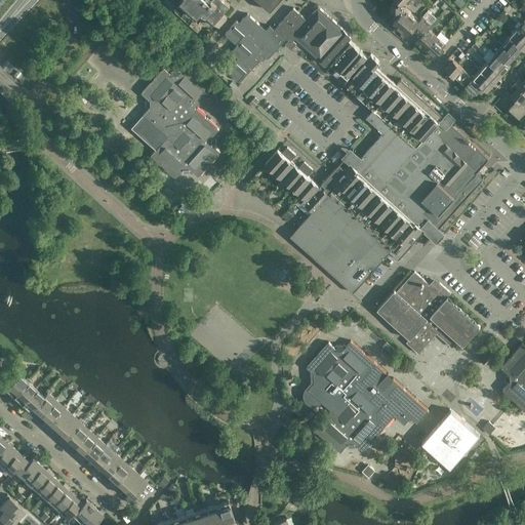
[(164,0),(163,1),(171,9),(174,6),(174,4),(170,0),(164,0)]
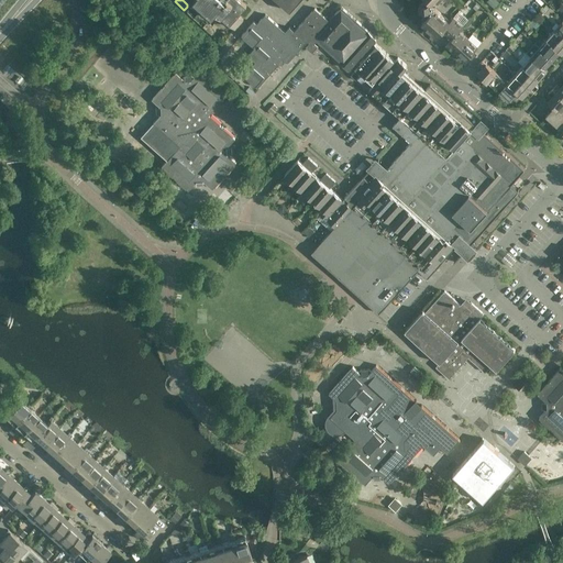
[(223,0),(194,0),(212,17),(216,12),(220,15),(218,18),(228,26),(230,24),(235,30),(243,20),(239,15),(246,7),(239,0),(225,0),(225,1),(223,0)]
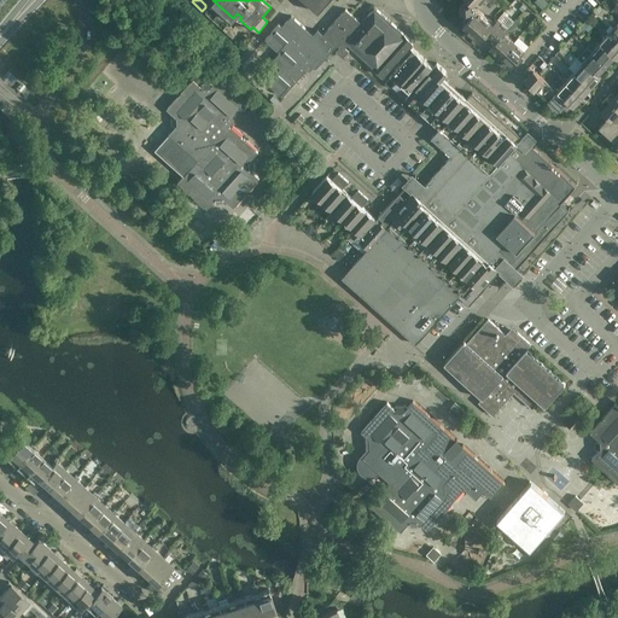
[(304,0),(319,12),(328,0),(304,0)]
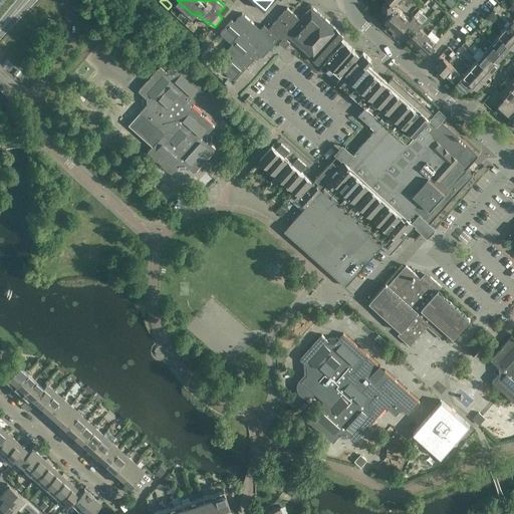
[(384,0),(386,4),(391,3),(391,9),(386,9),(387,15),(389,17),(384,21),(396,30),(392,35),(395,37),(402,29),(411,19),(397,7),(397,5),(401,0),(384,0)]
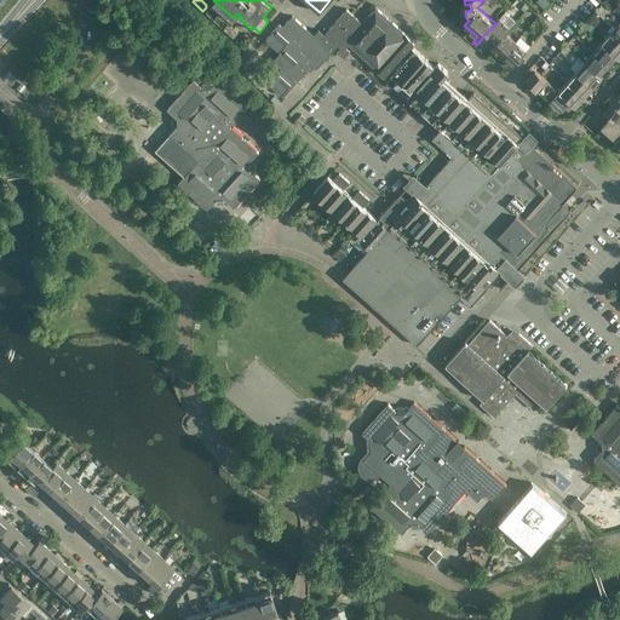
[(344,58),(352,49),(383,76),(385,76),(412,46),(414,42),(377,9),(362,23),(348,10),(325,35),(319,30),(314,35),(292,16),(282,27),(280,24),(267,40),(281,53),(273,62),(281,69),(269,84),(283,97),(311,65),(315,69),(316,69),(334,50),(344,58)]
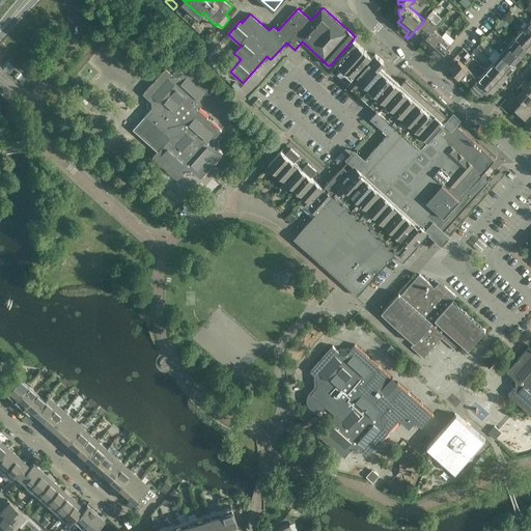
[(416,30),(424,37),(432,28),(437,24),(427,16),(424,20),(415,30),(416,30)]
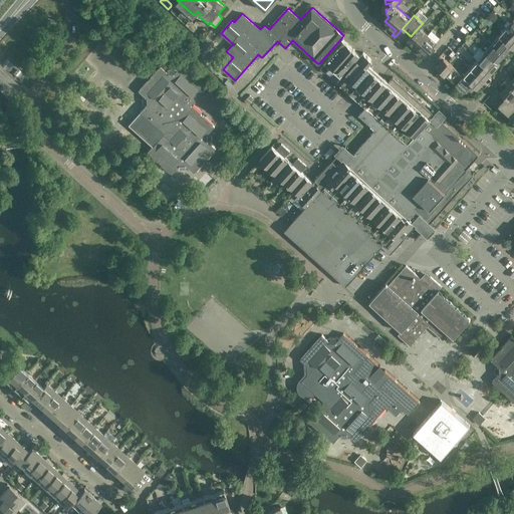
[(188,21),(185,24),(194,32),(197,28),(197,26),(190,21),(188,21)]
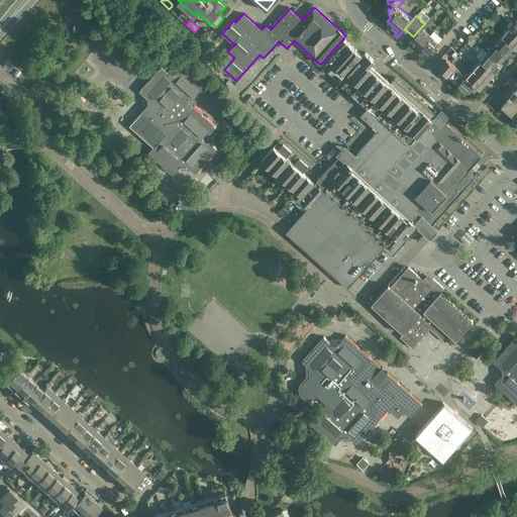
[(413,36),(409,40),(418,48),(430,35),(421,27),(413,36)]
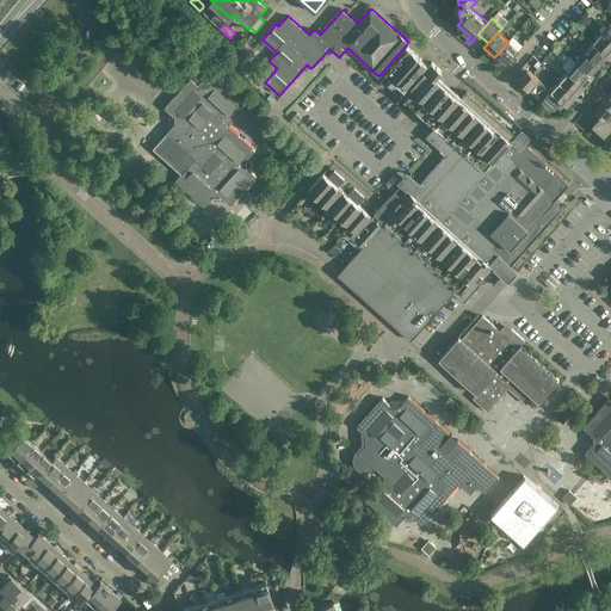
[(610,56),(610,41),(602,32),(593,42),(608,55),(608,56),(610,57),(610,56)]
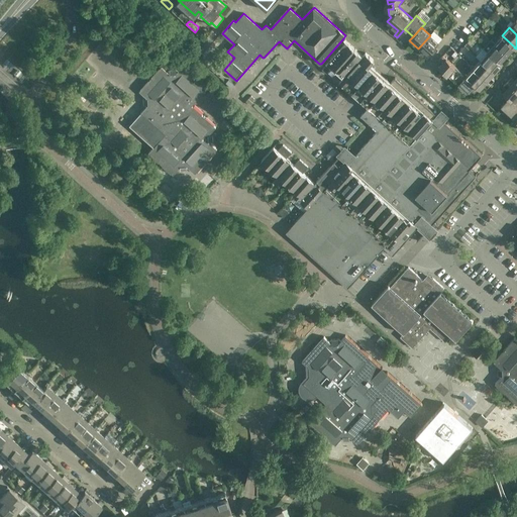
[(88,32),(98,40),(101,36),(92,28),(88,32)]
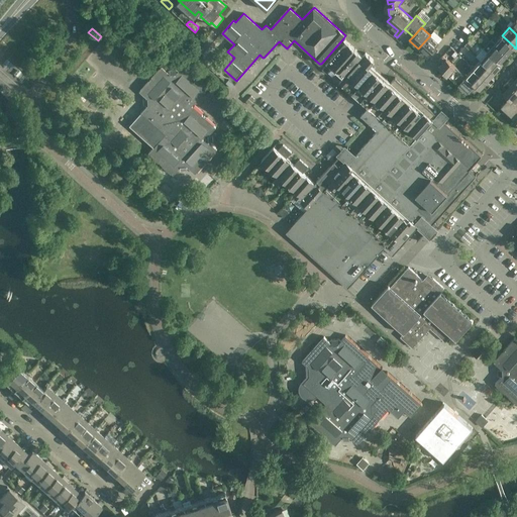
[(430,35),(418,48),(427,57),(430,53),(433,55),(438,49),(435,47),(438,43),(430,35)]
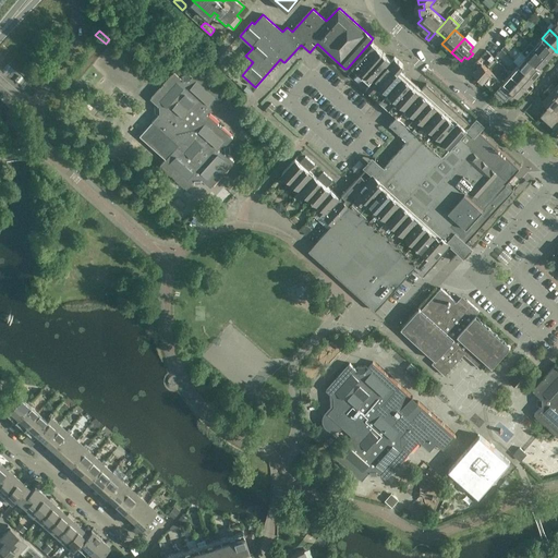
[(555,50),(542,38),(534,47),(547,59),(555,51),(555,50)]
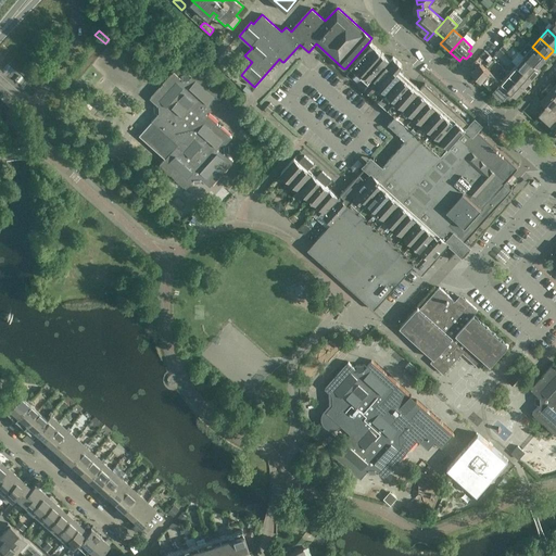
[(390,60),(369,41),(349,65),(352,68),(348,73),(357,80),(361,76),(369,84),(390,60)]
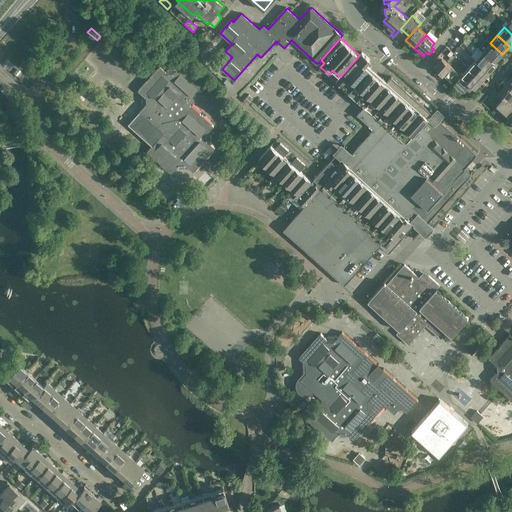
[(502,54),(490,43),(487,41),(480,49),(483,51),(495,62),(502,54)]
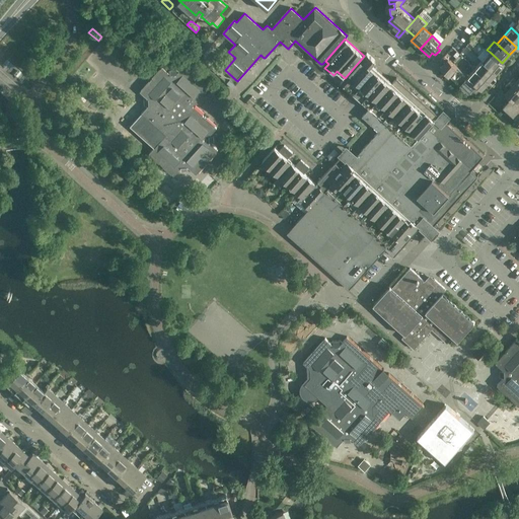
[(502,63),(490,52),(482,60),(497,73),(504,64),(502,63)]
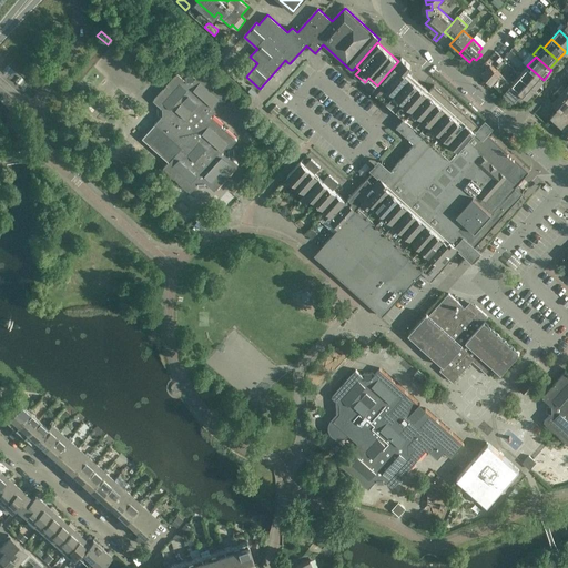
[(398,61),(377,85),(373,90),(382,98),(407,71),(411,67),(402,58),(398,61)]
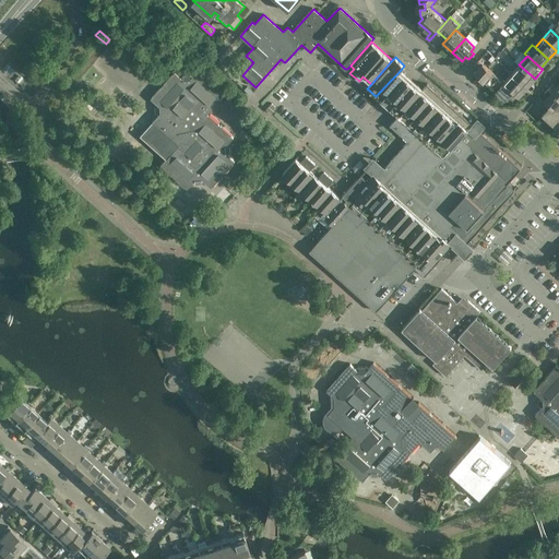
[(479,60),(475,64),(478,68),(474,72),(489,86),(498,78),(479,60)]
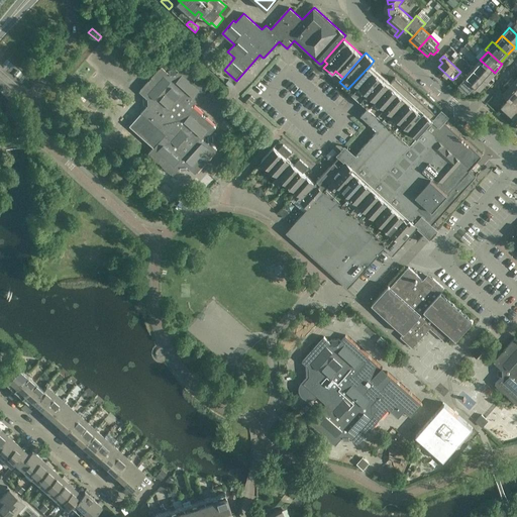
[(495,73),(480,60),(473,68),(491,84),(494,80),(491,77),(495,73)]
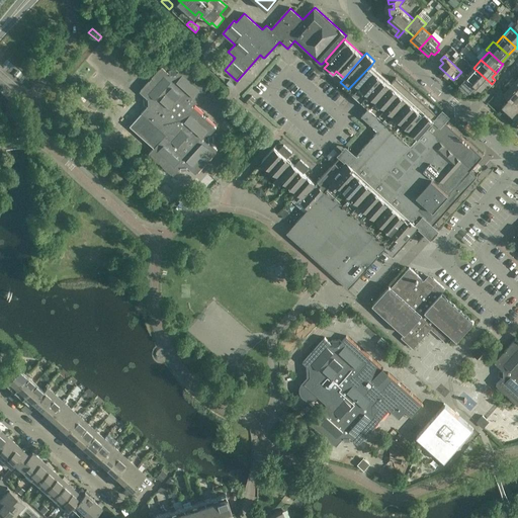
[(380,73),(371,65),(348,89),(358,98),(368,107),(392,82),(380,73)]
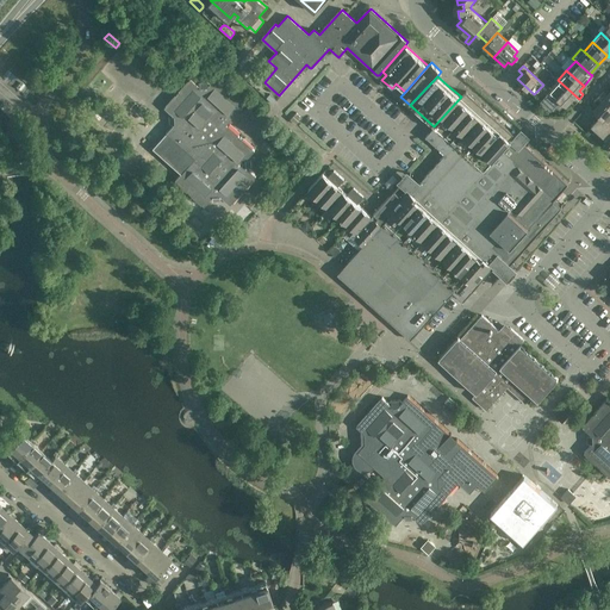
[(255,150),(229,126),(226,125),(246,104),(217,78),(211,83),(209,81),(200,82),(198,85),(191,79),(165,109),(173,116),(169,116),(169,124),(174,124),(174,125),(167,134),(194,159),(175,180),(205,206),(212,198),(213,201),(221,201),(221,198),(222,198),(230,205),(256,176),(248,168),(248,167),(251,167),(251,159),(248,160),(248,159),(255,150)]
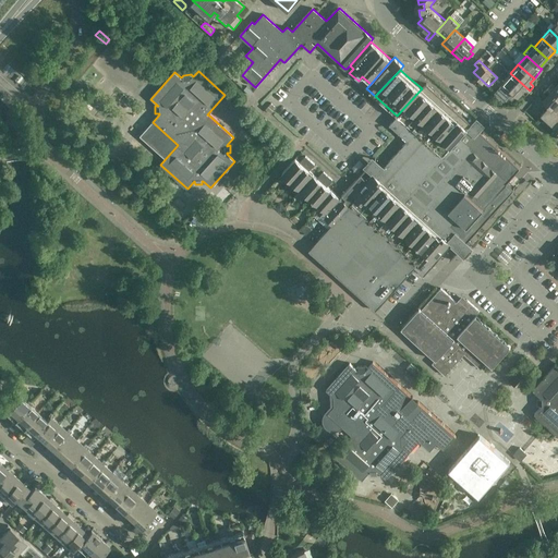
[(530,91),(510,73),(502,82),(516,95),(518,96),(522,92),(525,95),(530,91)]
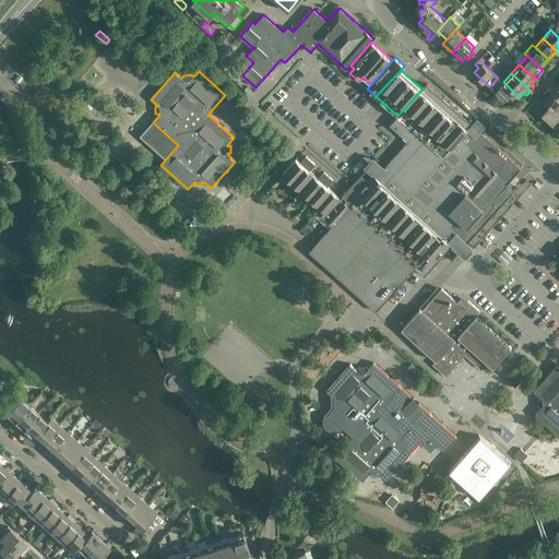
[(498,78),(489,86),(504,100),(509,95),(513,98),(516,95),(503,82),(498,78)]
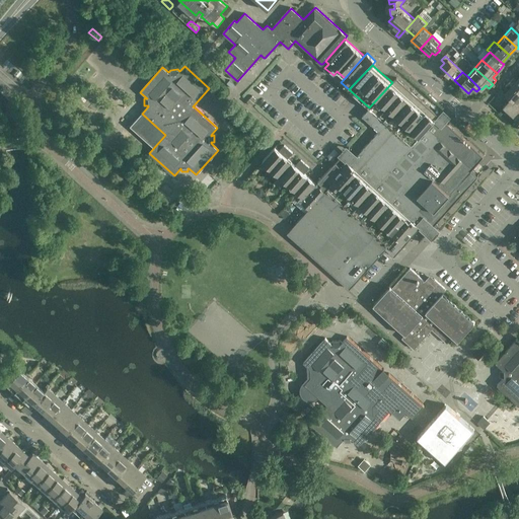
[(518,77),(516,81),(513,78),(509,82),(518,90),(518,77)]
